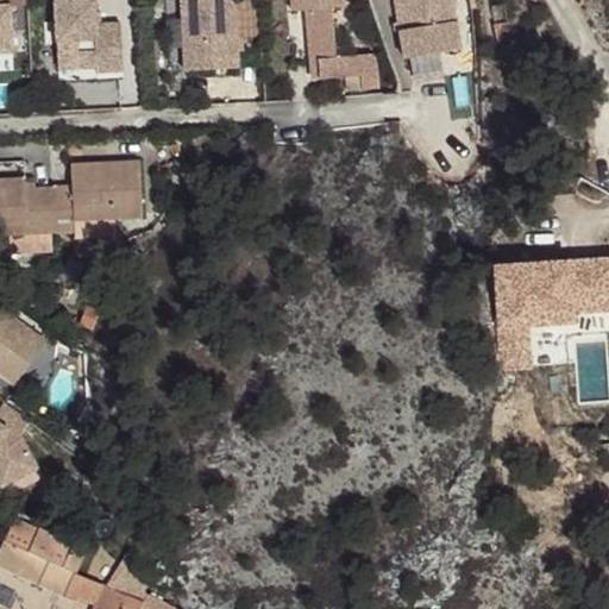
[(29,4),(27,0),(0,0),(0,52),(12,52),(11,5),(29,4)]
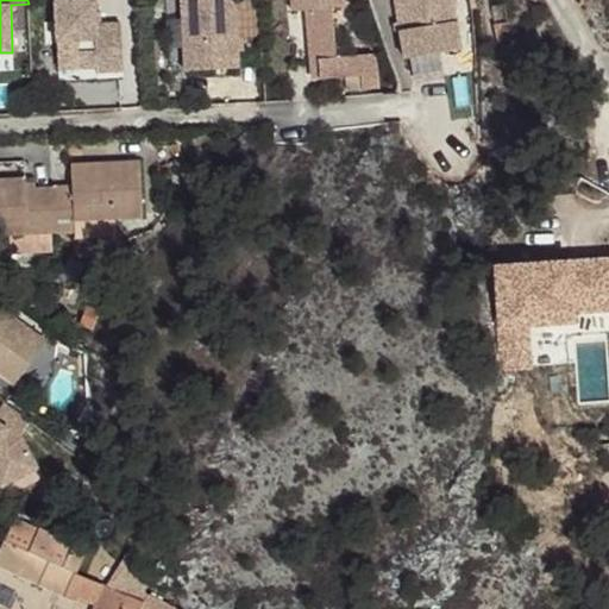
[(94,0),(55,0),(58,52),(96,51),(98,68),(98,71),(124,70),(121,23),(96,24),(94,0)]
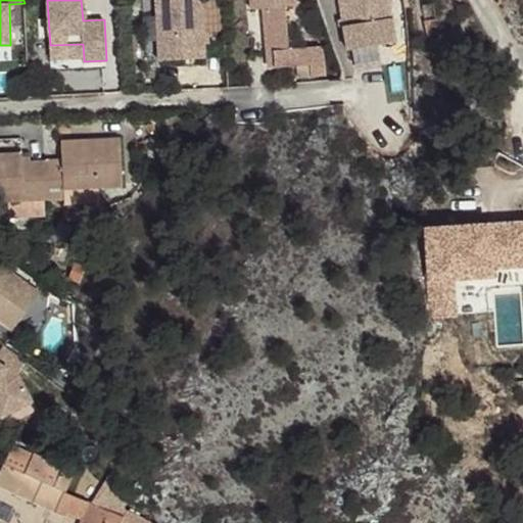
[(225,29),(223,0),(155,0),(160,61),(206,59),(204,30),(225,29)]
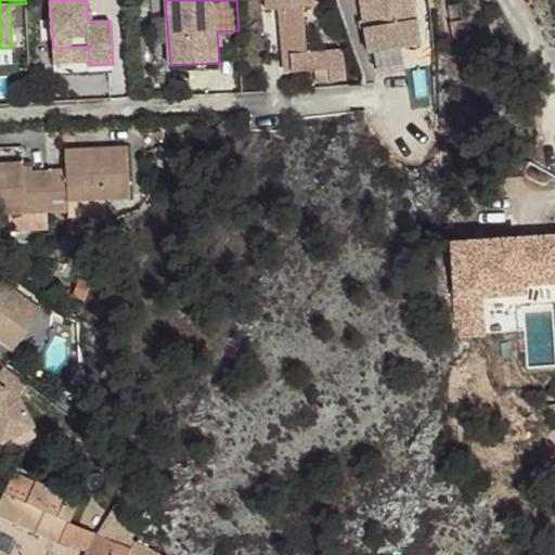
[(314,0),(266,0),(267,11),(280,10),(283,56),(291,56),(292,73),(331,71),(331,82),(345,81),(343,50),(307,53),(304,8),(315,7),(314,0)]
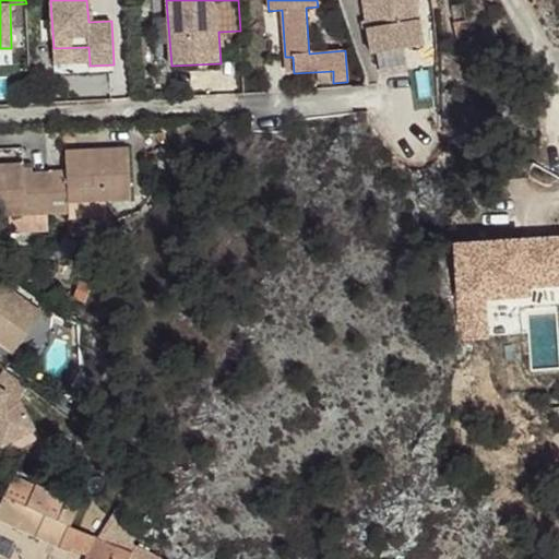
[(364,0),(372,56),(424,47),(416,0),(364,0)]
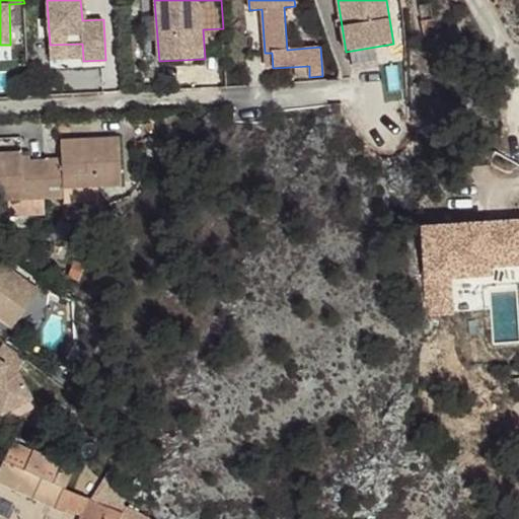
[(82,44),(50,45),(51,59),(83,58),(82,44)]
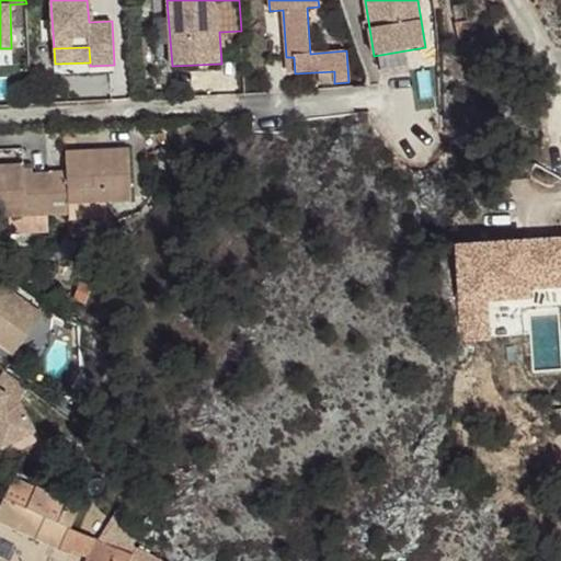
[(11,48),(0,48),(0,65),(12,65),(11,48)]
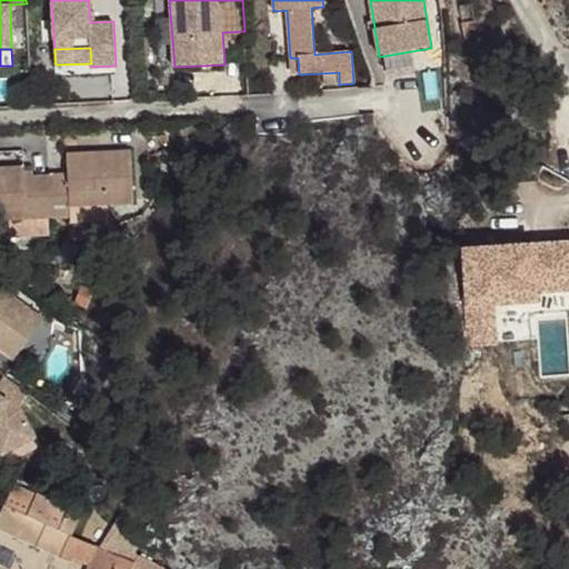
[(298,58),(290,58),(292,76),(299,75),(298,58)]
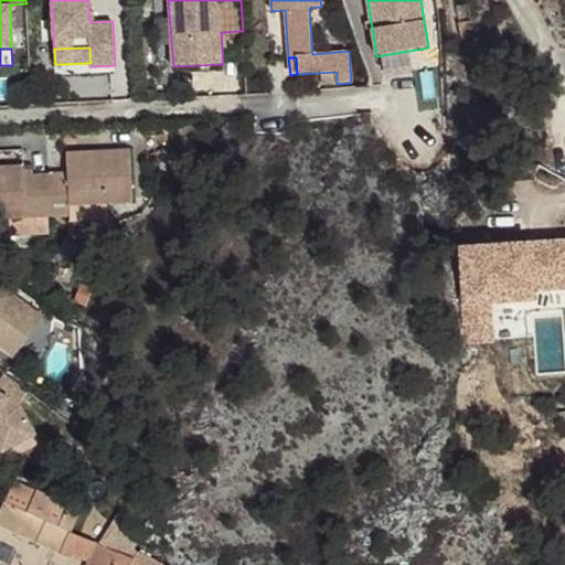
[(564,176),(564,141),(554,145),(561,177),(564,176)]
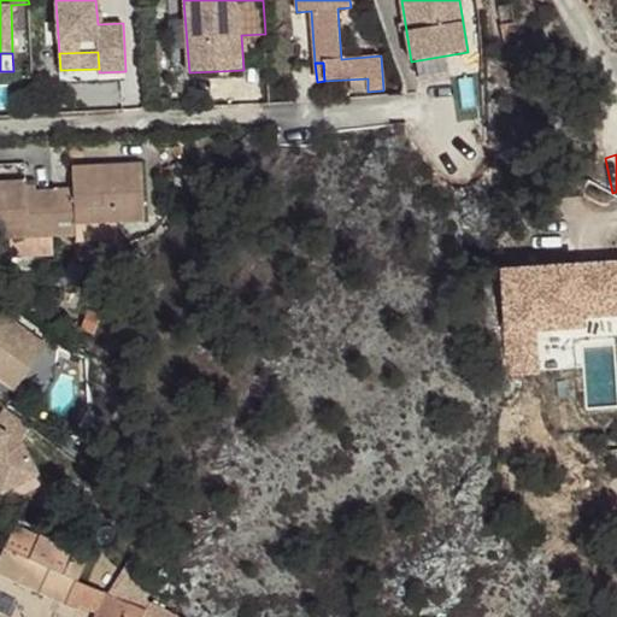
[(141,165),(83,169),(83,178),(72,178),(74,189),(54,191),(56,224),(76,223),(116,222),(145,221),(141,165)]
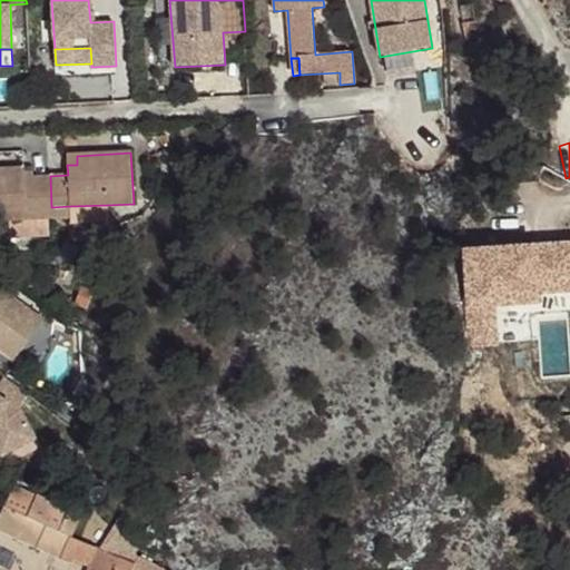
[(77,156),(67,156),(67,165),(77,165),(77,156)]
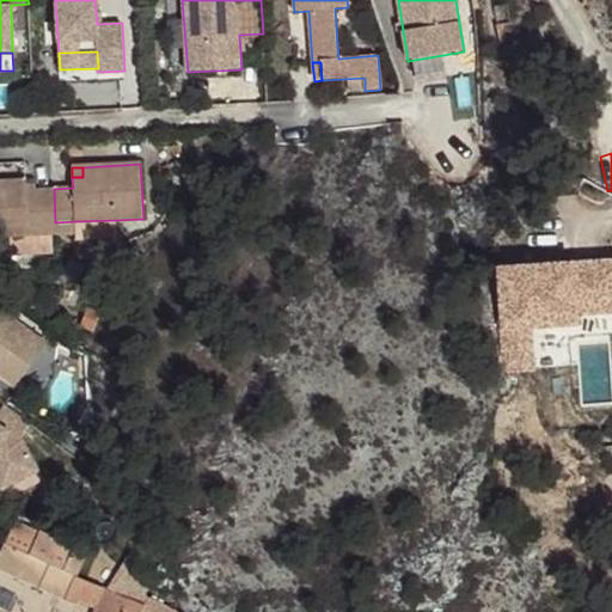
[(36,190),(36,181),(26,182),(26,190),(36,190)]
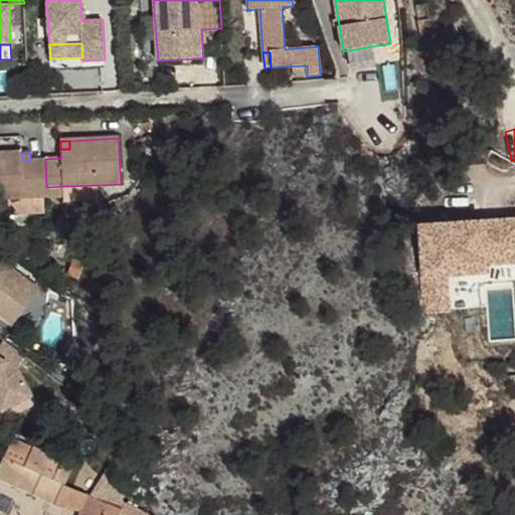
[(22,153),(0,153),(0,199),(7,199),(43,197),(47,197),(46,187),(45,159),(22,160),(22,153)]
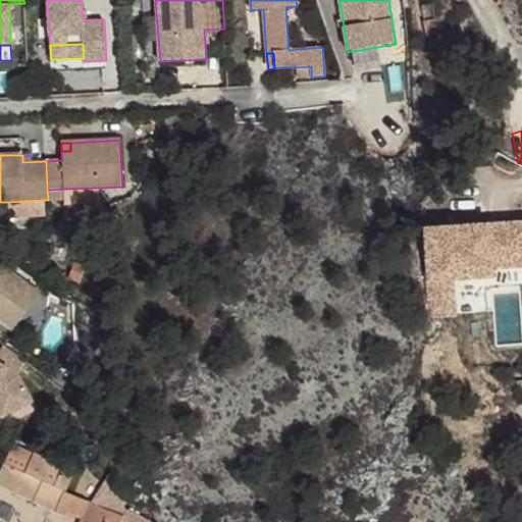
[(98,188),(64,189),(65,206),(99,204),(98,188)]
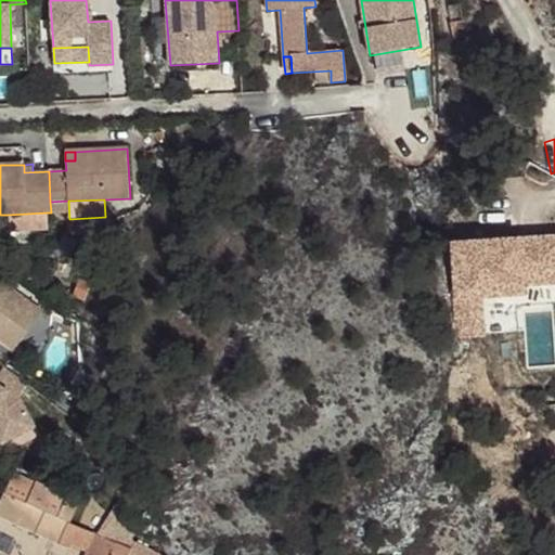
[(47,213),(8,215),(9,232),(48,231),(47,213)]
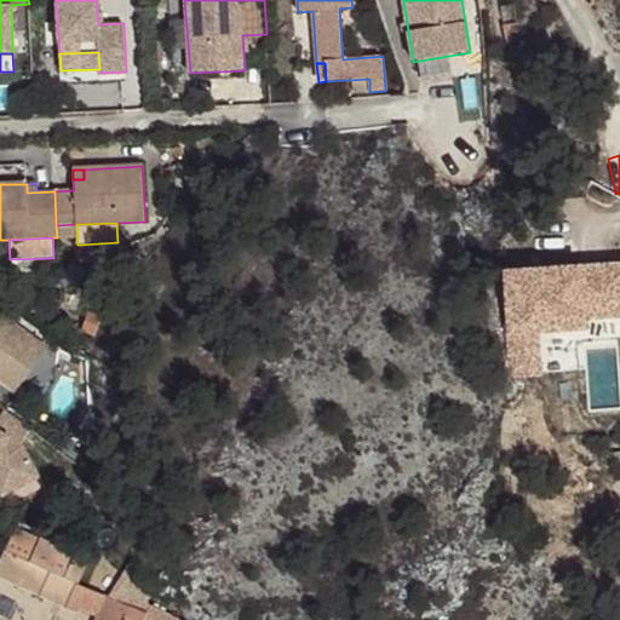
[(540,271),(524,277),(538,314),(554,308),(540,271)]
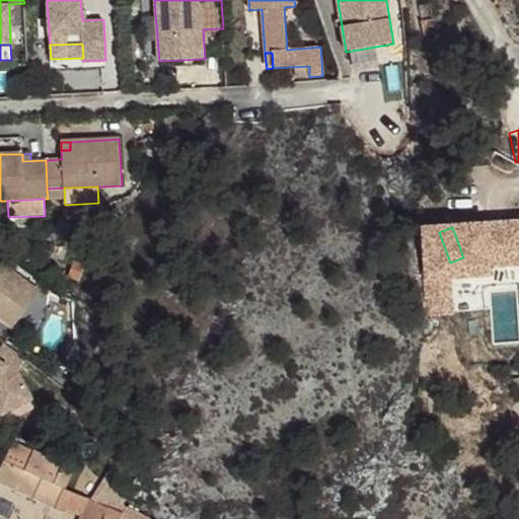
[(493,252),(473,264),(480,277),(501,266),(493,252)]
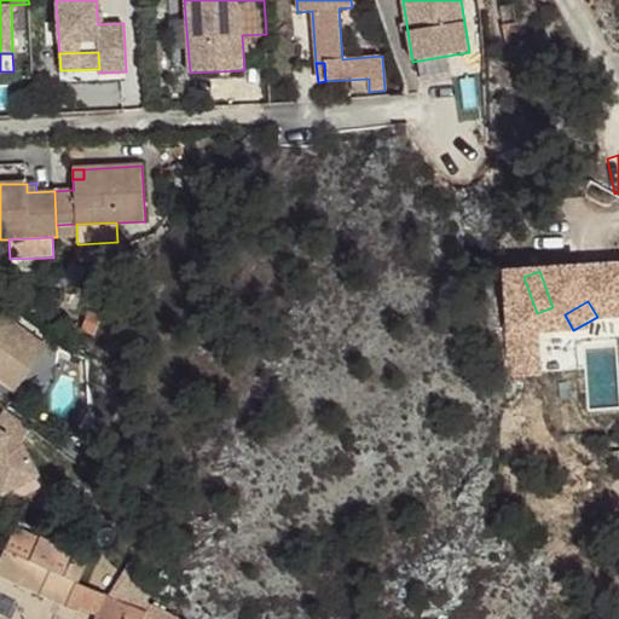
[(46,348),(0,313),(0,381),(15,393),(46,348)]
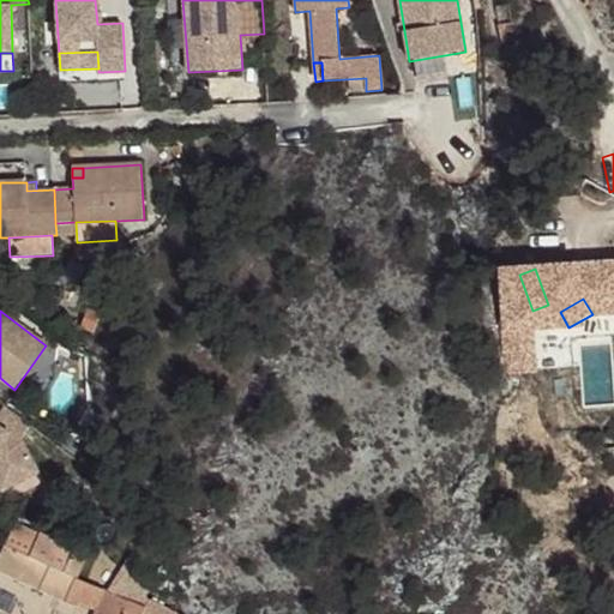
[(497,311),(497,324),(521,324),(521,311),(497,311)]
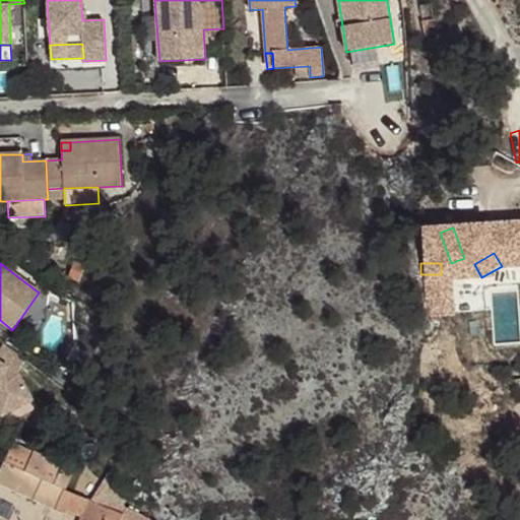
[(0,347),(0,362),(16,373),(24,360),(3,343),(0,347)]
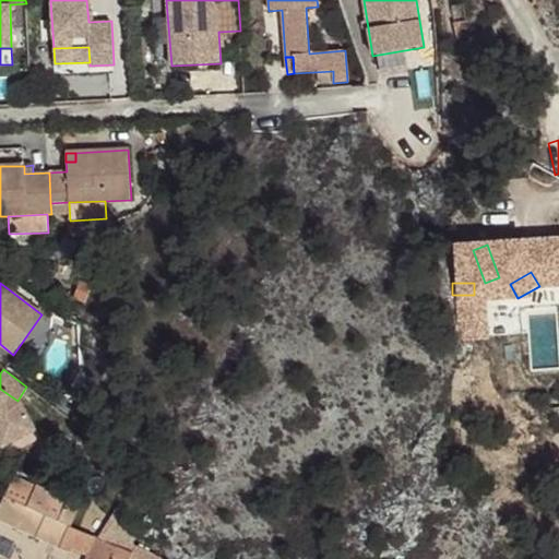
[(0,443),(1,447),(34,429),(19,402),(18,401),(0,389),(0,443)]
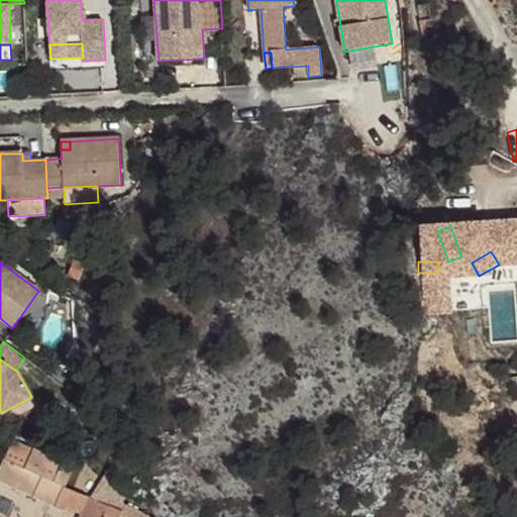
[(12,440),(4,458),(66,488),(74,469),(12,440)]
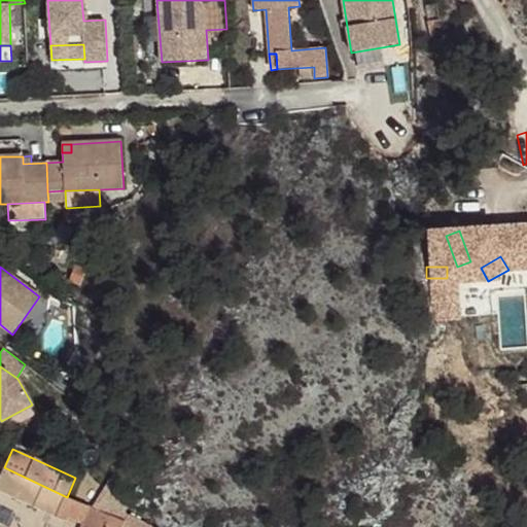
[(133,526),(125,522),(108,515),(91,507),(67,497),(4,467),(0,475),(0,492),(18,500),(65,521),(68,517),(83,524),(81,526),(133,526)]
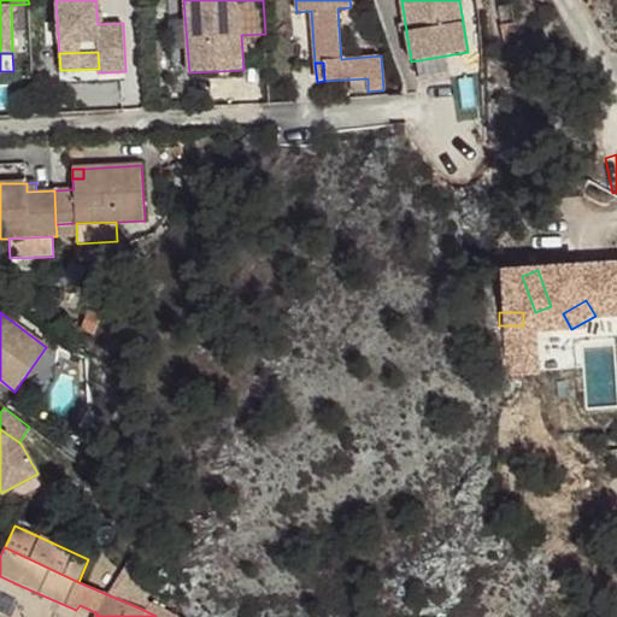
[(106,594),(127,603),(146,611),(156,616),(180,616),(147,600),(133,554),(128,562),(106,594)]
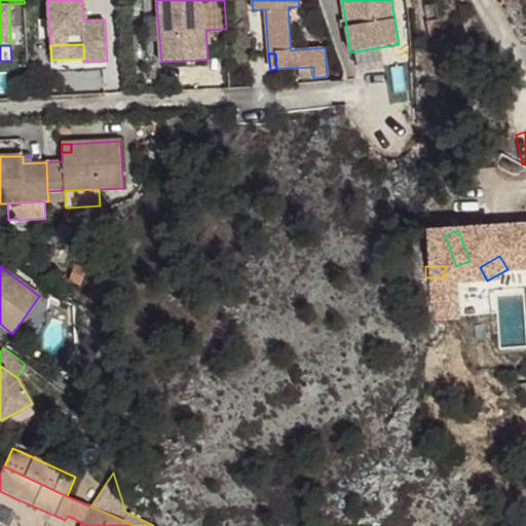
[(0,491),(0,505),(12,512),(17,499),(0,491)]
